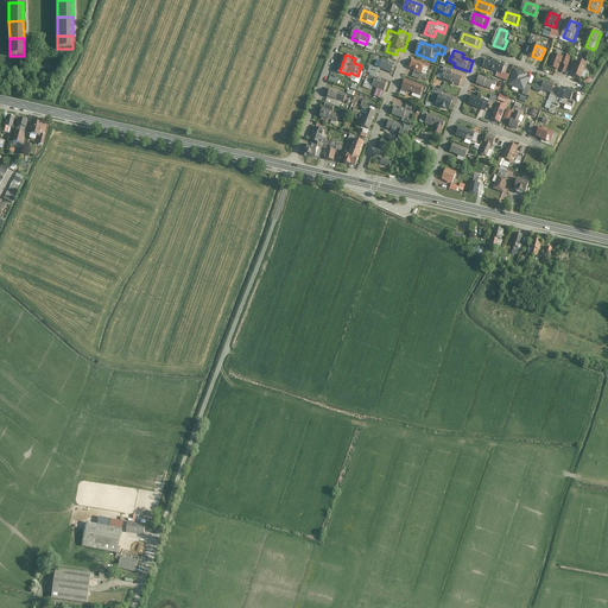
[(565,58),(557,55),(552,68),(567,74),(574,58),(567,56),(565,58)]
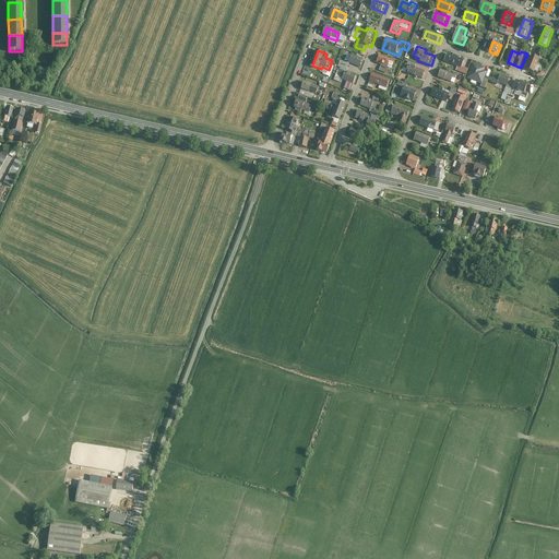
[(349,63),(363,69),(366,60),(353,55),(349,63)]
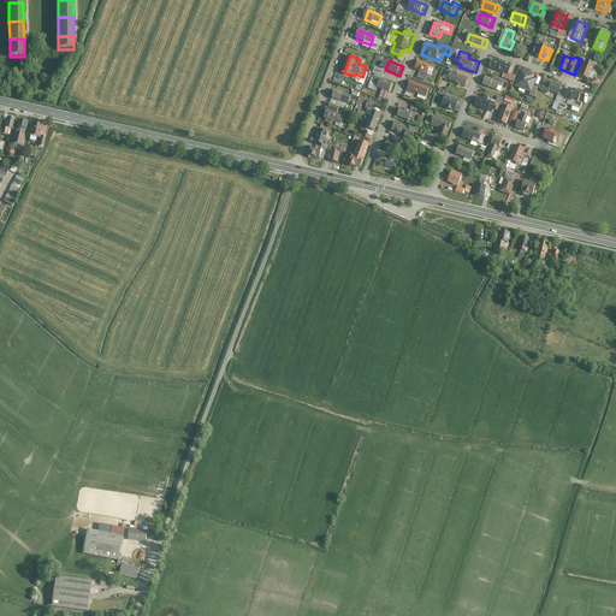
[(433,66),(420,60),(416,70),(422,72),(420,78),(427,82),(433,66)]
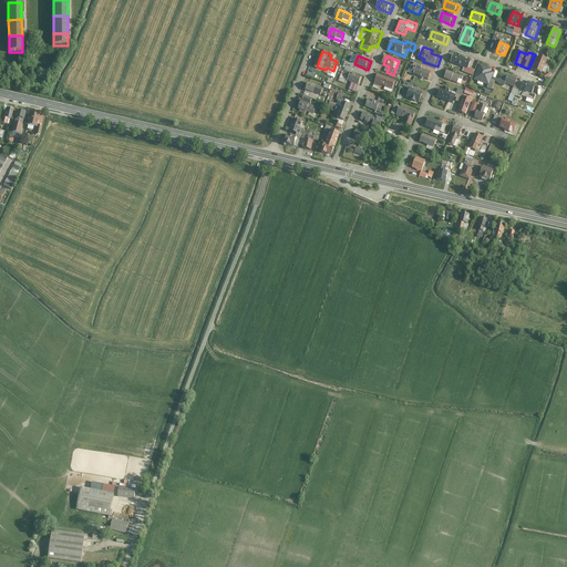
[(474,63),(454,55),(452,63),(465,69),(464,73),(472,75),(474,70),(472,70),(474,63)]
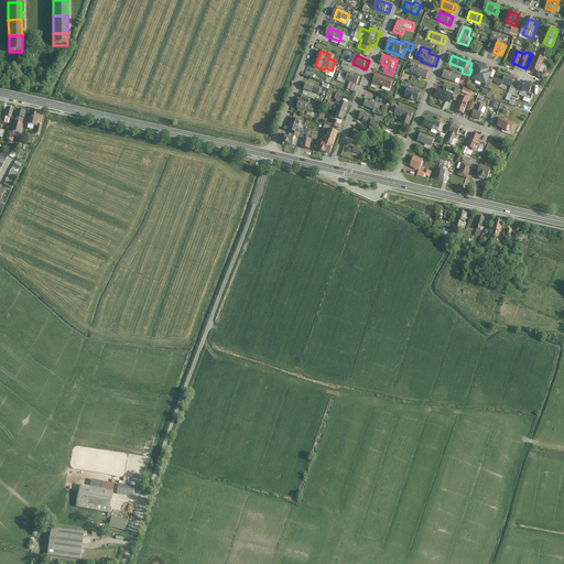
[(546,60),(538,56),(533,69),(542,73),(546,60)]
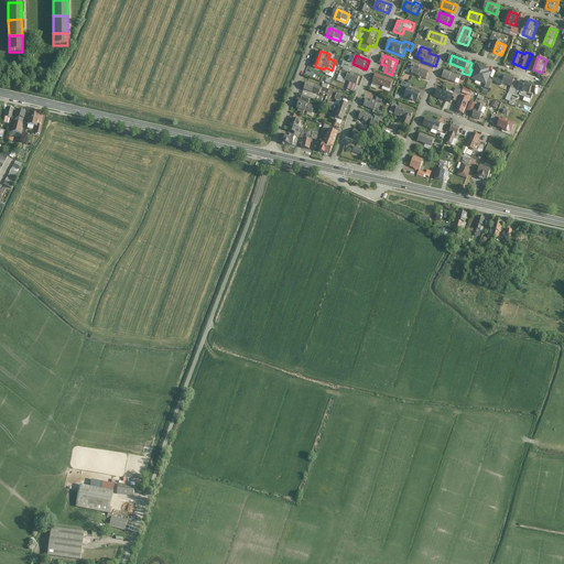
[(495,72),(478,65),(472,80),(487,86),(486,89),(491,90),(495,82),(491,79),(495,72)]
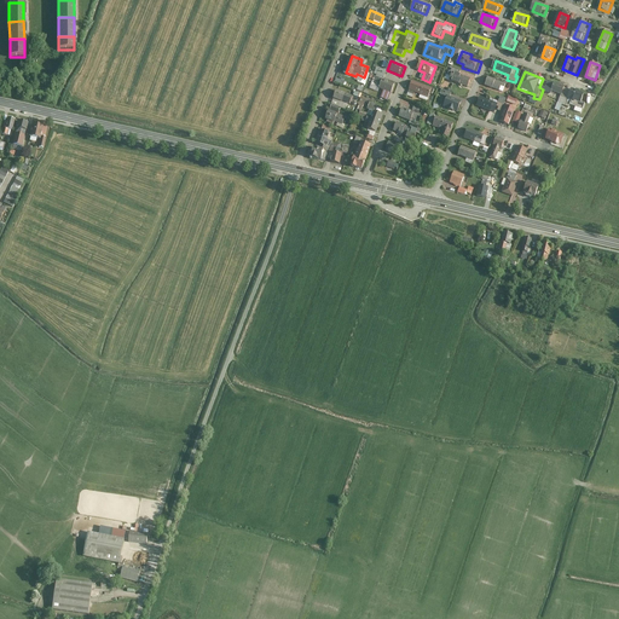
[(455,82),(470,88),(474,80),(458,74),(455,82)]
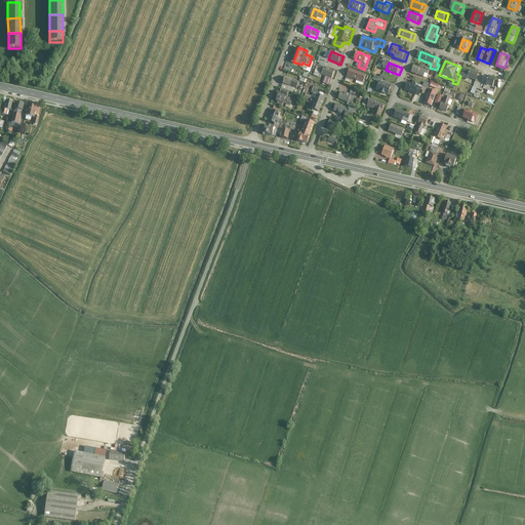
[(431,72),(414,66),(412,73),(429,79),(431,72)]
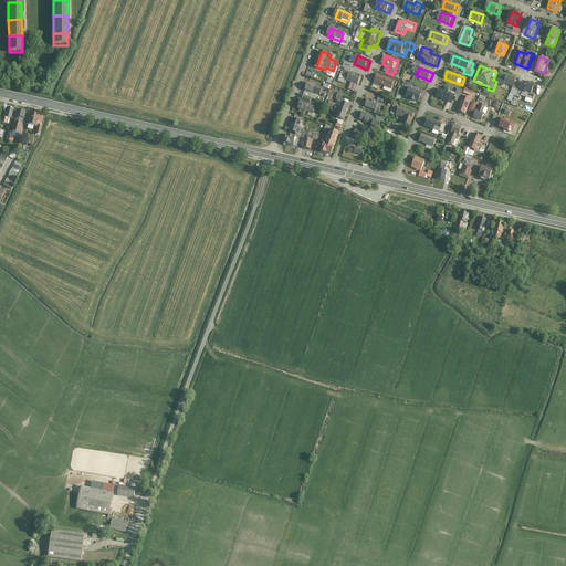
[(347,81),(360,86),(364,79),(350,73),(347,81)]
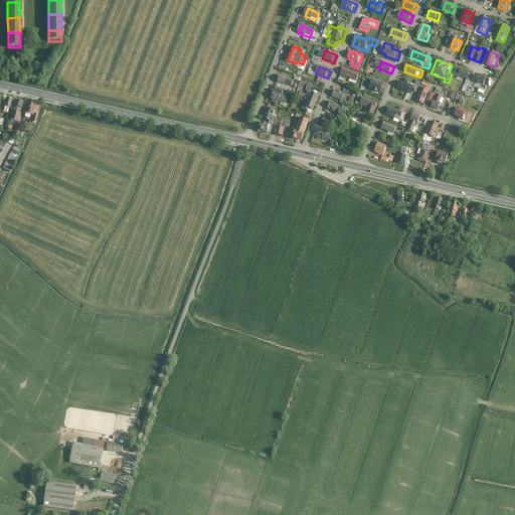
[(469,80),(472,72),(458,66),(454,76),(467,81),(466,87),(472,89),(474,81),(469,80)]
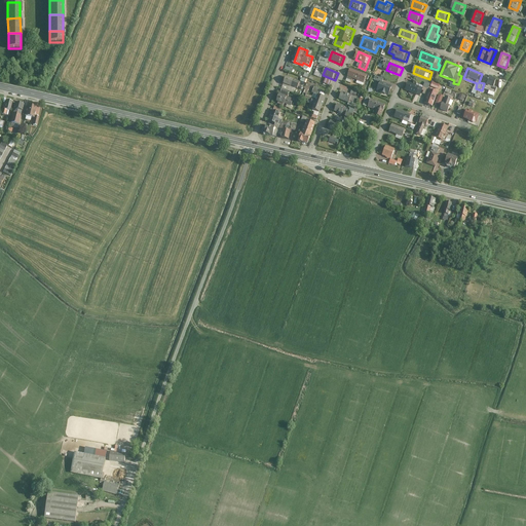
[(369,76),(351,70),(348,77),(359,81),(358,84),(365,87),(369,76)]
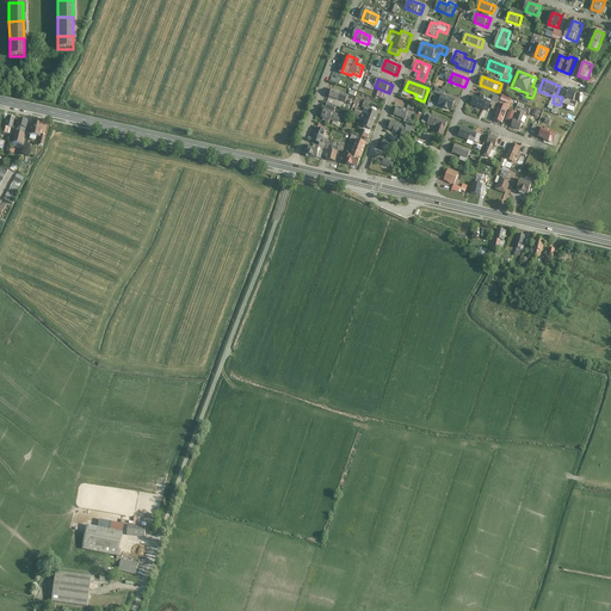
[(580,94),(567,88),(563,98),(567,99),(566,104),(575,107),(580,94)]
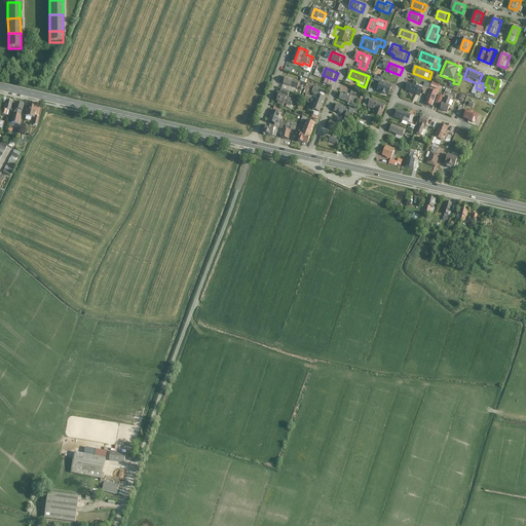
[(378,91),(391,97),(395,87),(384,83),(385,80),(377,77),(376,81),(381,83),(378,91)]
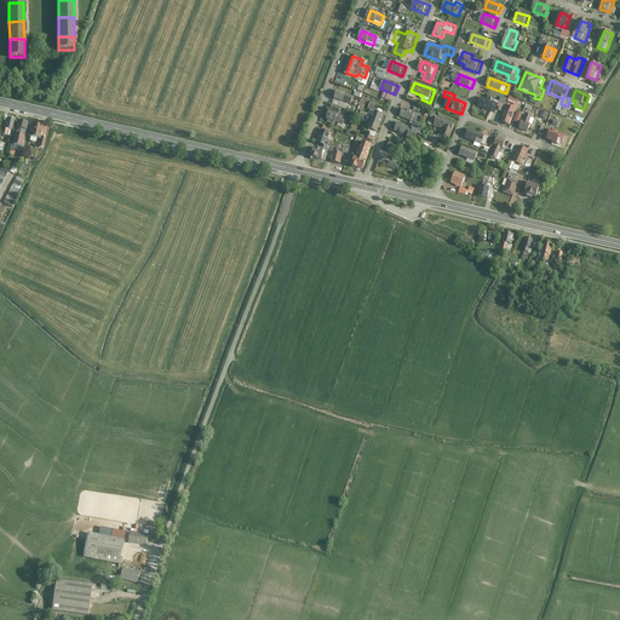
[(356,98),(339,92),(336,101),(352,107),(356,98)]
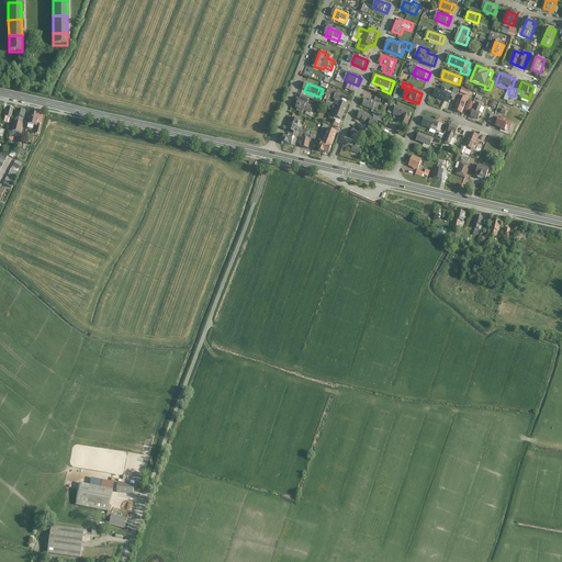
[(453,94),(437,89),(434,97),(451,103),(452,101),(454,96),(453,94)]
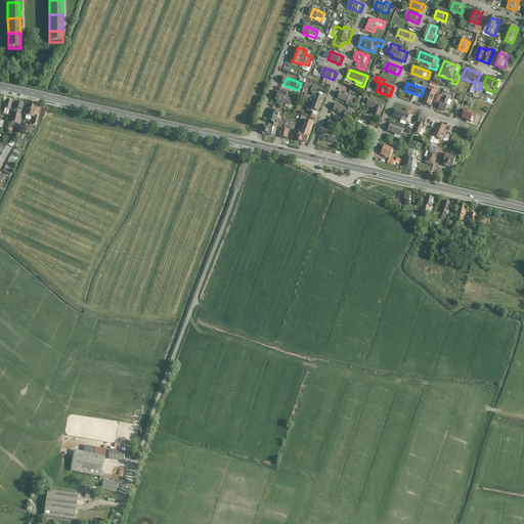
[(424,103),(433,106),(437,93),(429,89),(424,103)]
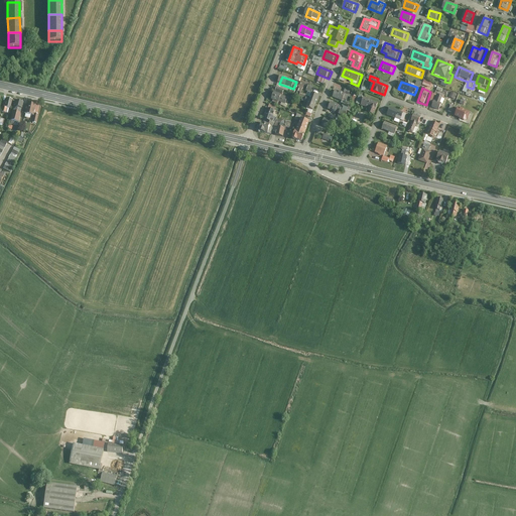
[(278,89),(273,101),(287,106),(290,98),(284,96),(286,92),(278,89)]
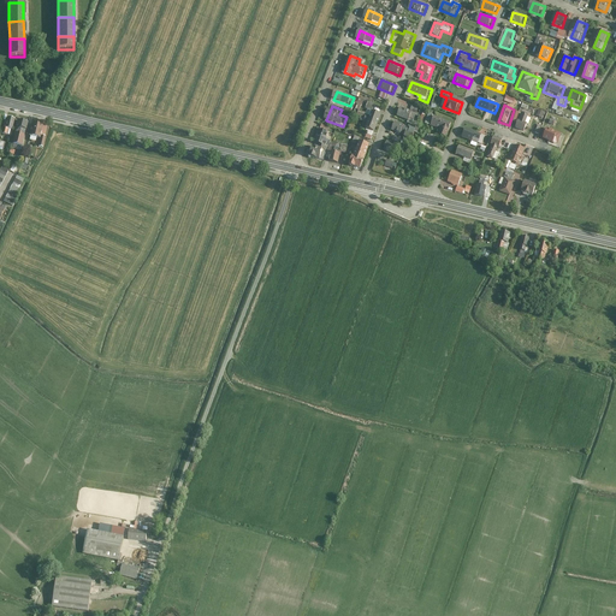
[(400,108),(397,117),(408,120),(407,123),(412,125),(415,114),(412,113),(400,108)]
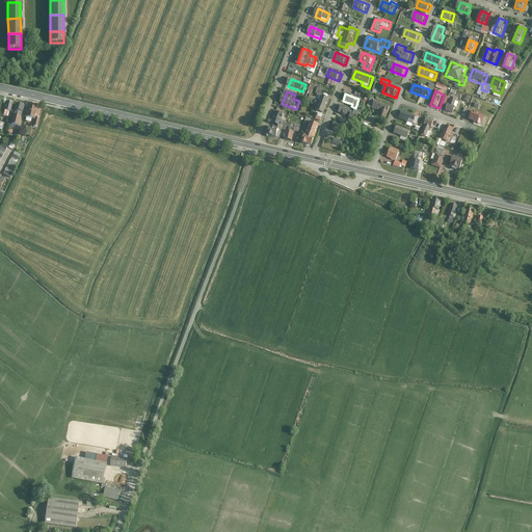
[(316,100),(315,103),(326,107),(328,100),(322,97),(321,97),(320,101),(316,100)]
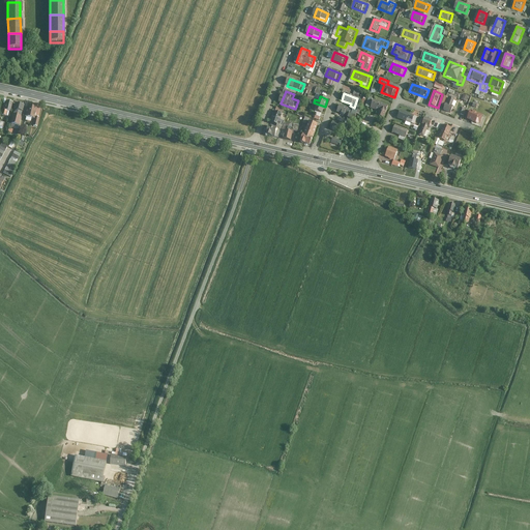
[(449,98),(444,96),(441,105),(446,107),(449,98)]
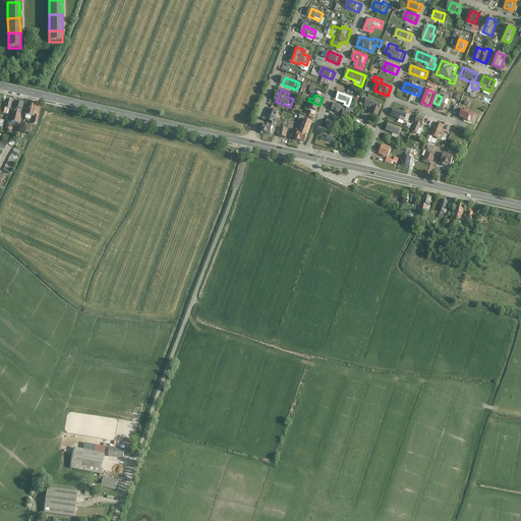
[(386,106),(367,99),(364,107),(374,111),(373,115),(381,118),(386,106)]
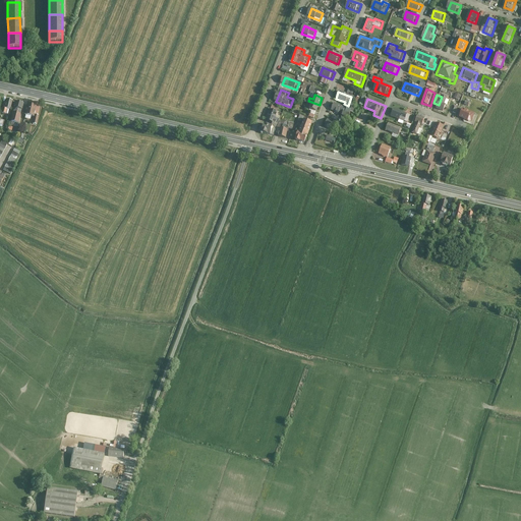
[(11,110),(13,101),(6,100),(4,109),(11,110)]
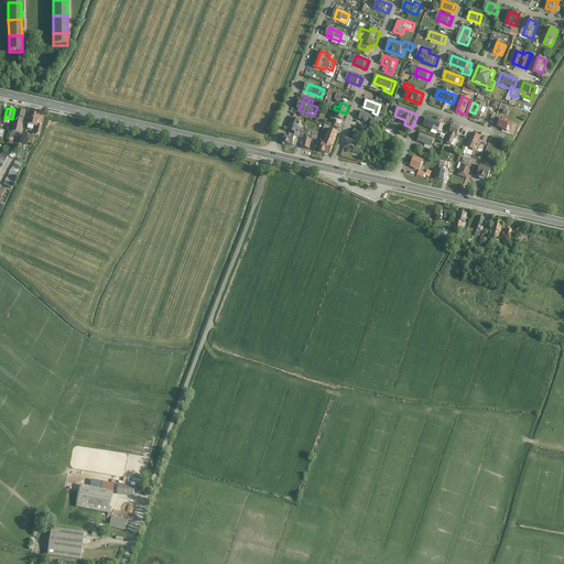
[(333,111),(336,114),(335,118),(343,121),(346,114),(334,109),(333,111)]
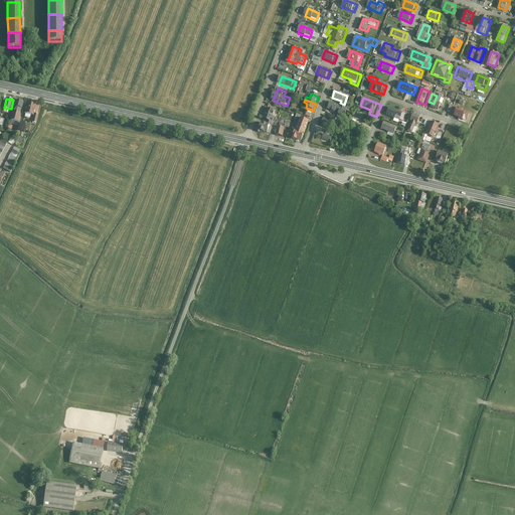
[(24,103),(15,101),(13,111),(21,113),(24,103)]
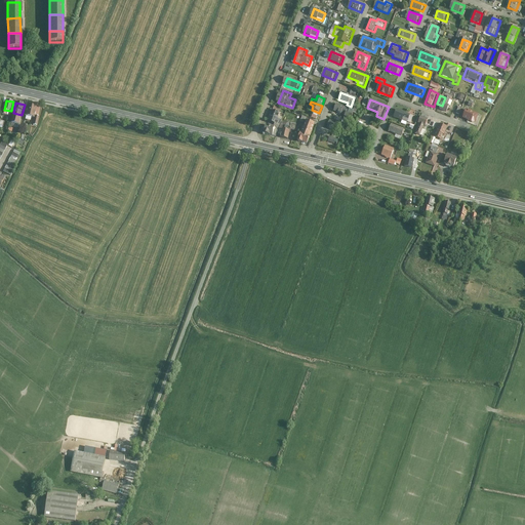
[(441,109),(449,113),(451,107),(443,104),(441,109)]
